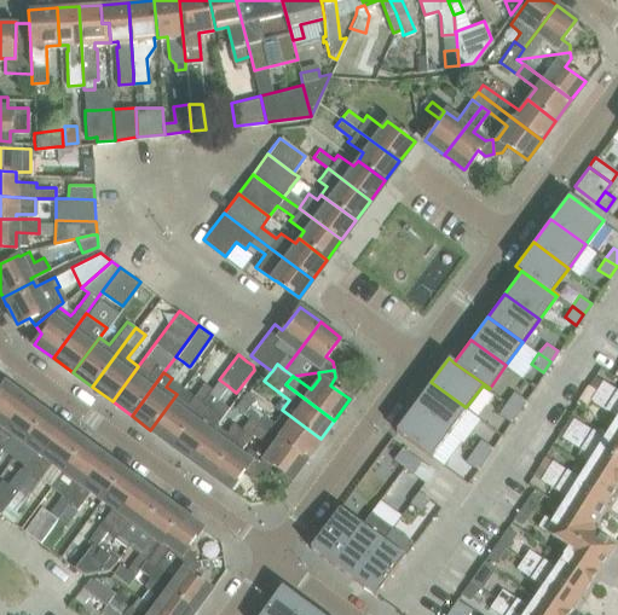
[(602,379),(595,389),(617,402),(617,389),(617,388),(616,389),(602,379)]
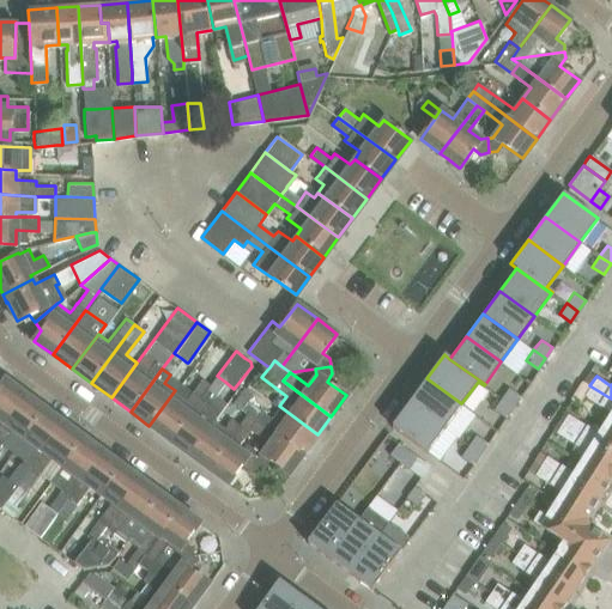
[(175,390),(149,426),(169,440),(207,389),(212,383),(203,377),(193,389),(192,389),(191,390),(186,399),(175,390)]
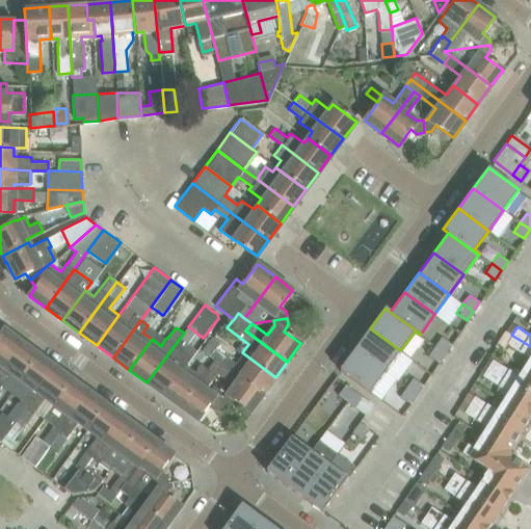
[(188,327),(180,338),(187,343),(194,333),(188,327)]
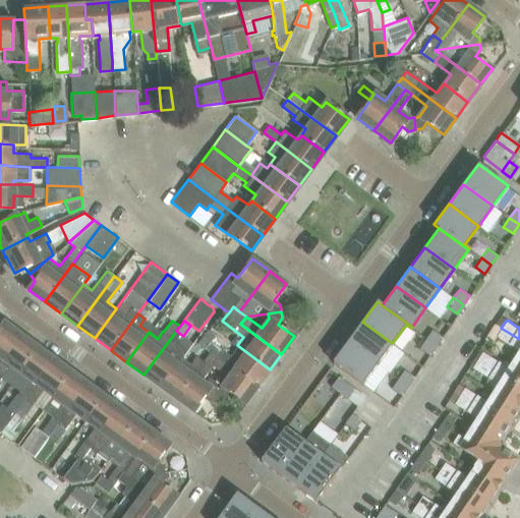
[(362,322),(348,342),(378,363),(392,343),(362,322)]
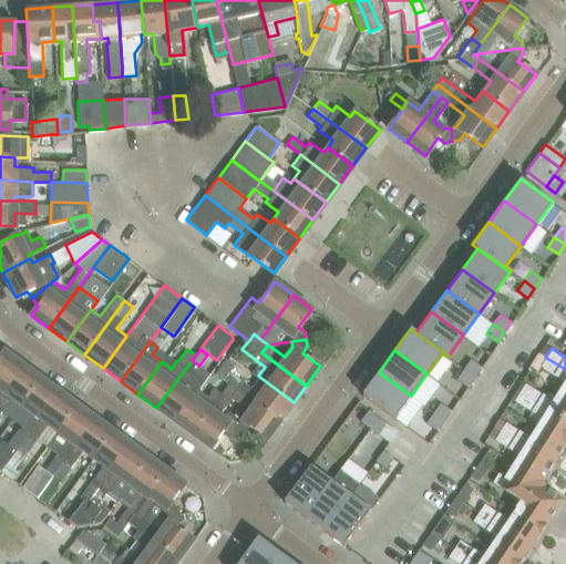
[(0,393),(22,363),(4,351),(0,357),(0,393)]
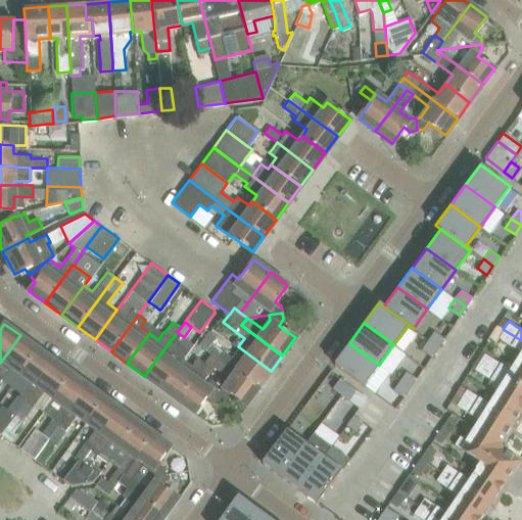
[(499,336),(503,329),(496,325),(485,342),(491,346),(499,336)]
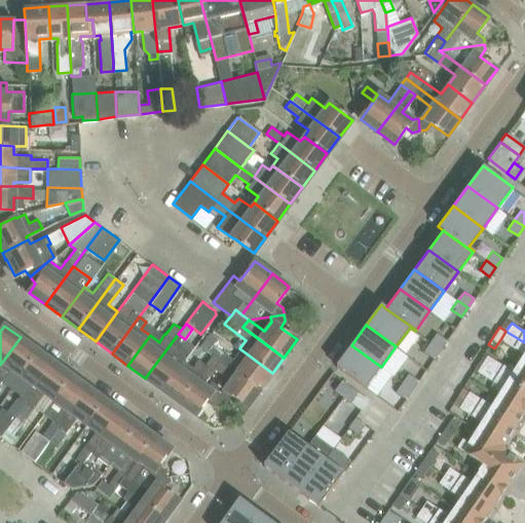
[(524,342),(505,331),(501,338),(514,345),(514,346),(524,353),(519,363),(518,364),(524,368),(524,342)]
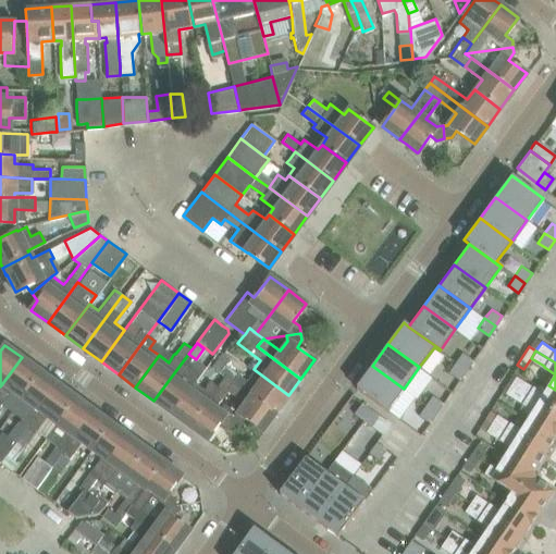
[(461,352),(455,361),(466,369),(472,359),(461,352)]
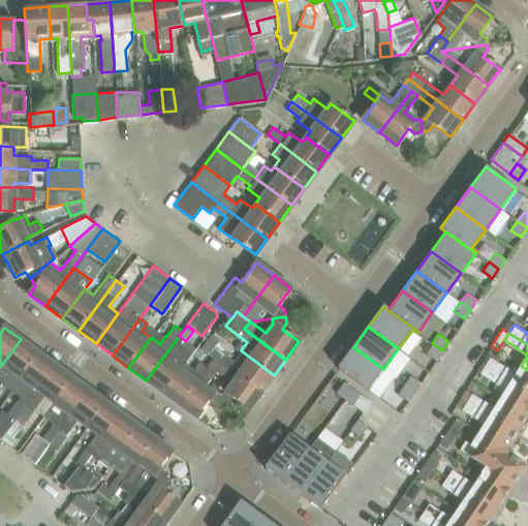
[(210,335),(200,348),(208,353),(213,345),(217,340),(211,335),(210,335)]
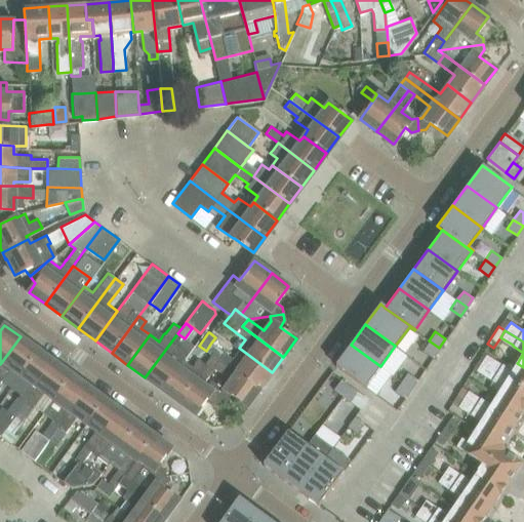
[(177,333),(145,377),(161,389),(183,359),(193,345),(185,338),(177,333)]
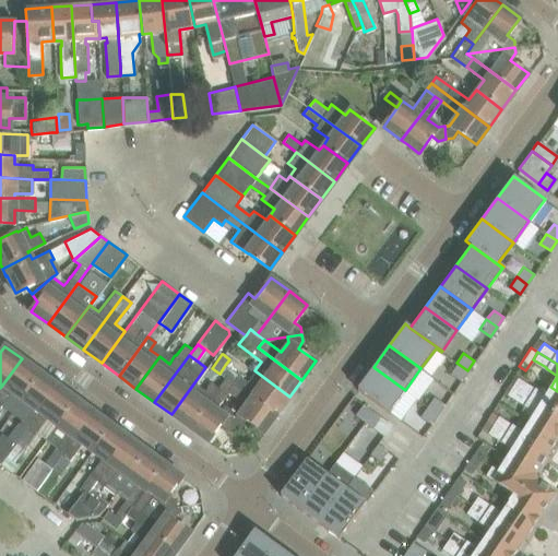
[(0,410),(0,406),(1,404),(11,392),(20,399),(39,371),(22,358),(0,388),(0,410)]
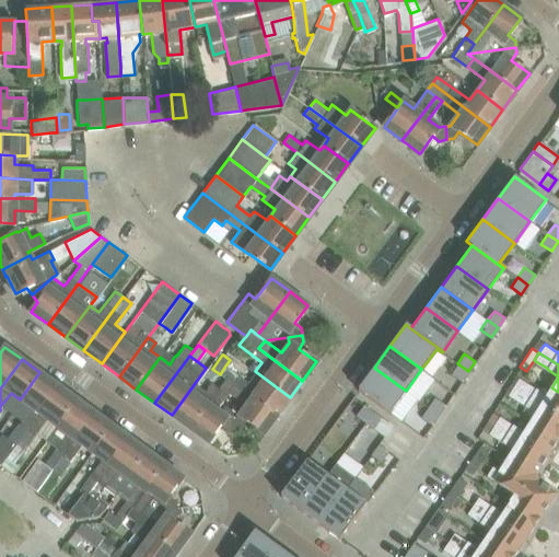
[(462,381),(468,371),(457,363),(451,373),(462,381)]
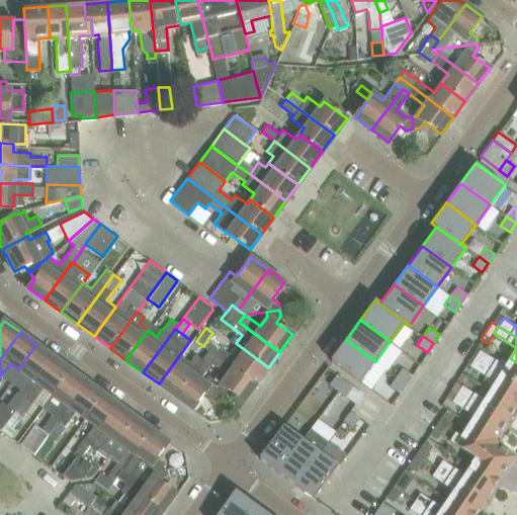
[(208,338),(203,346),(208,350),(216,355),(217,356),(255,385),(268,367),(236,343),(229,353),(208,338)]
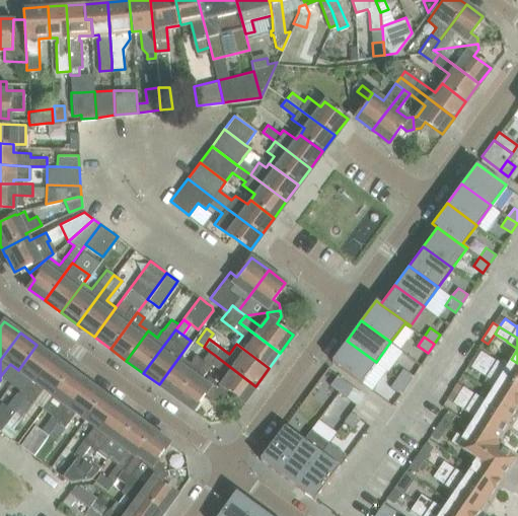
[(376,362),(347,341),(331,360),(361,382),(376,362)]
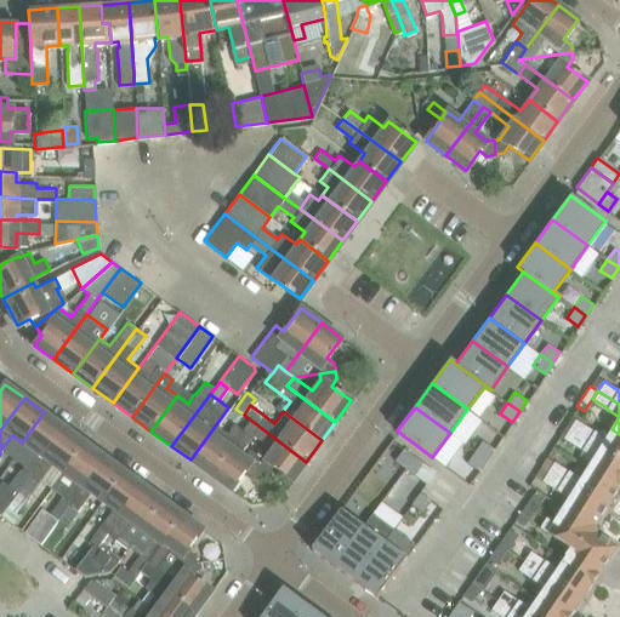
[(1,480),(0,483),(0,513),(12,497),(63,427),(44,412),(22,443),(34,451),(23,466),(21,469),(20,468),(7,485),(1,480)]
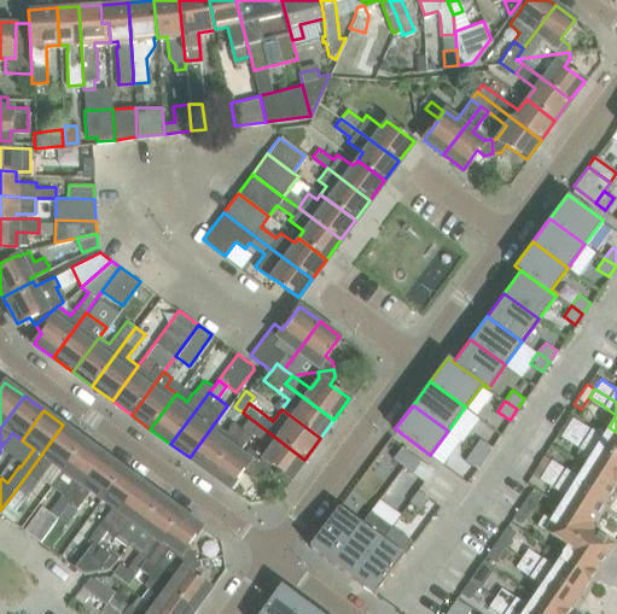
[(572,416),(566,426),(616,458),(616,432),(609,427),(604,436),(591,428),(572,416)]
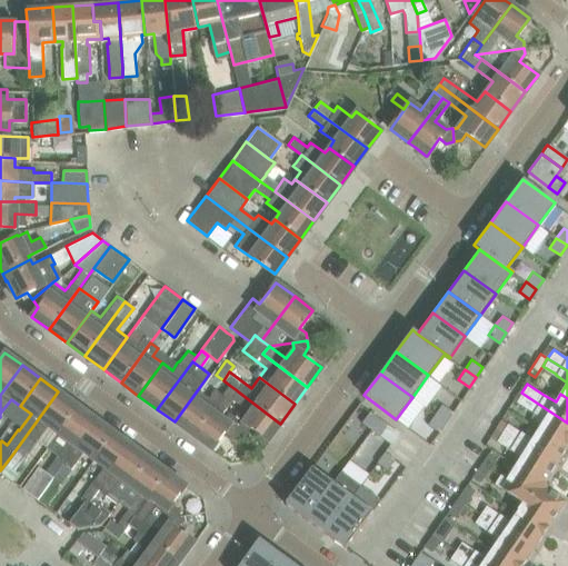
[(222,394),(192,435),(211,449),(225,430),(231,436),(237,435),(236,424),(233,413),(228,414),(223,420),(219,417),(231,399),(238,391),(237,390),(229,385),(222,394)]
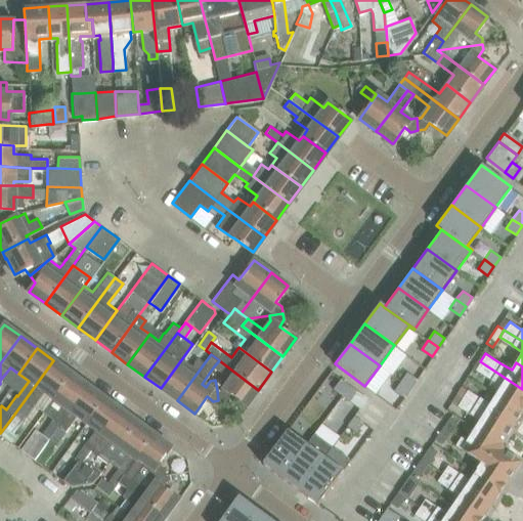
[(182,358),(161,388),(177,400),(205,362),(198,357),(191,365),(182,358)]
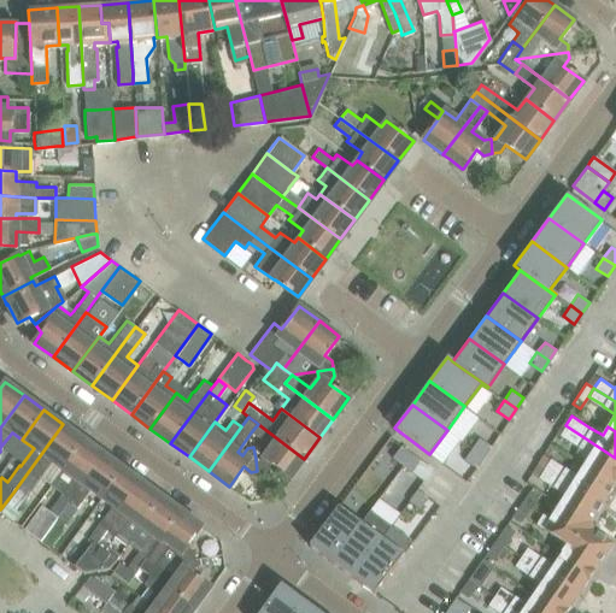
[(63,424),(12,494),(22,501),(40,477),(50,484),(62,467),(82,438),(63,424)]
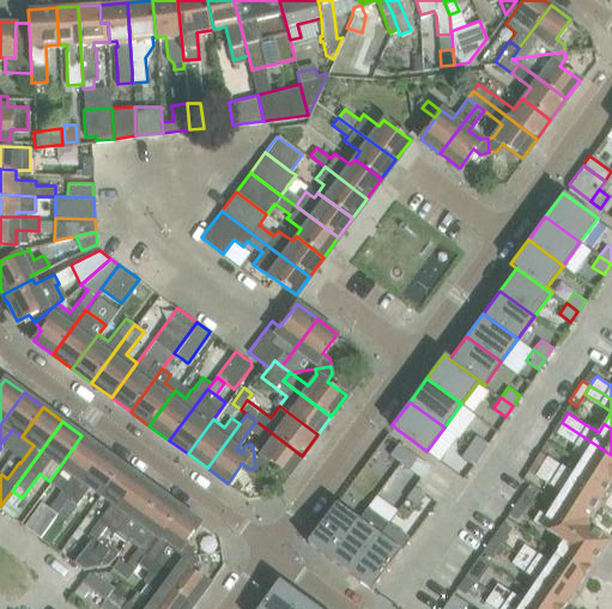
[(256,421),(249,430),(268,444),(260,455),(254,456),(255,468),(264,467),(268,460),(289,474),(302,456),(256,421)]
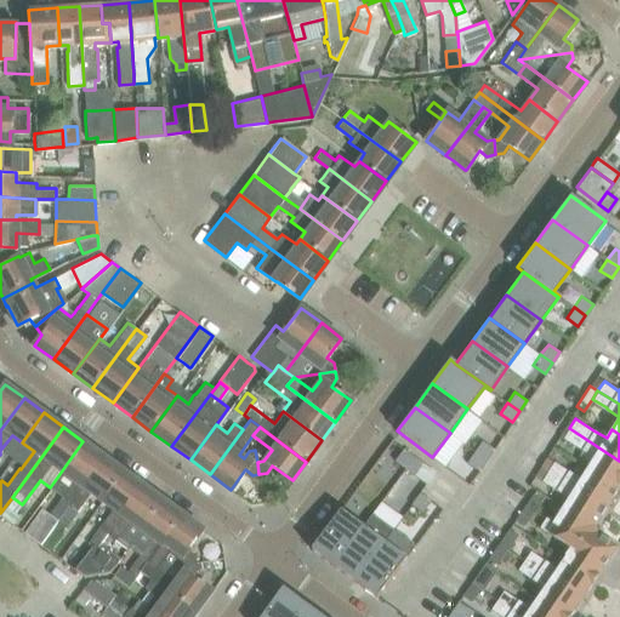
[(589,466),(619,485),(619,461),(569,428),(563,436),(582,449),(581,449),(595,457),(589,466)]
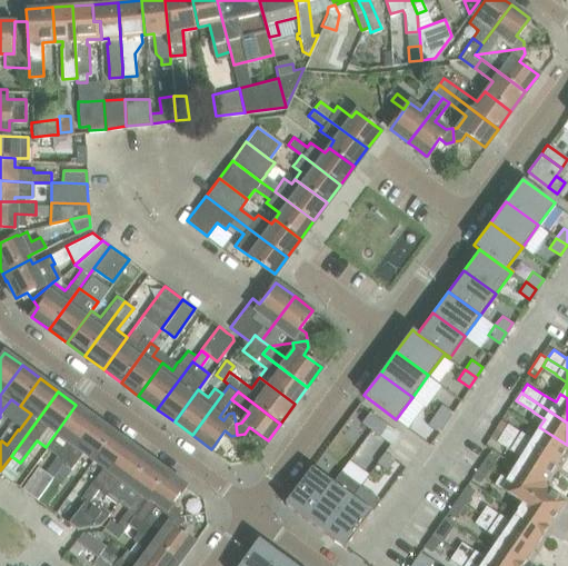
[(441,403),(435,413),(446,420),(452,410),(441,403)]
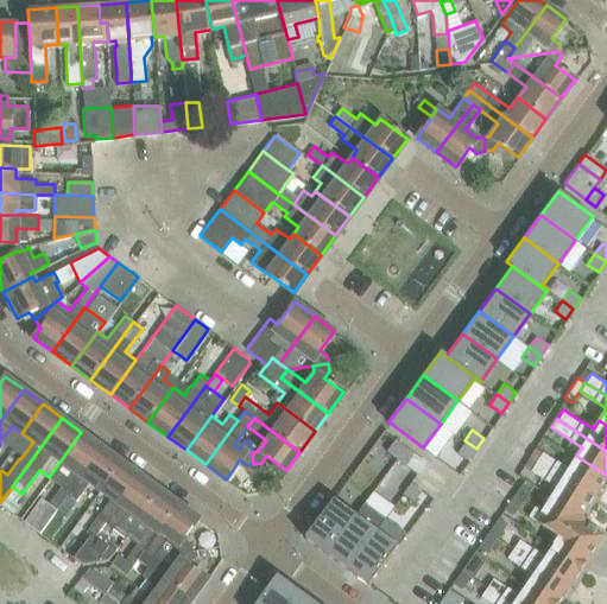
[(40,497),(23,521),(38,532),(56,508),(101,446),(81,432),(61,461),(49,477),(59,485),(48,502),(40,497)]
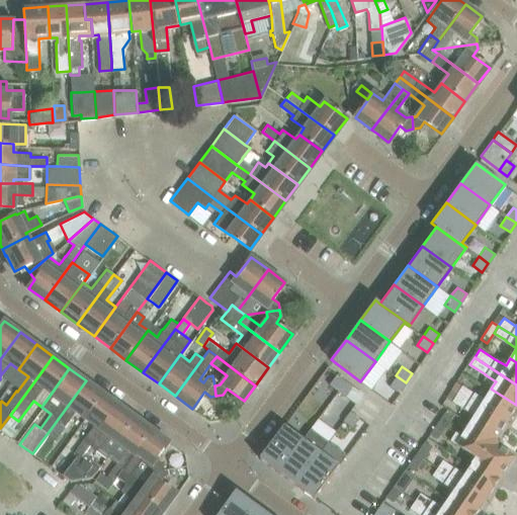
[(337,390),(345,379),(336,373),(329,383),(337,390)]
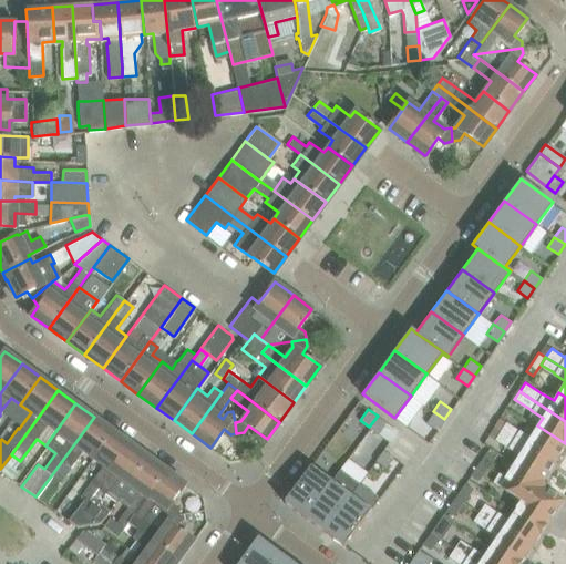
[(444,419),(433,411),(425,421),(436,429),(444,419)]
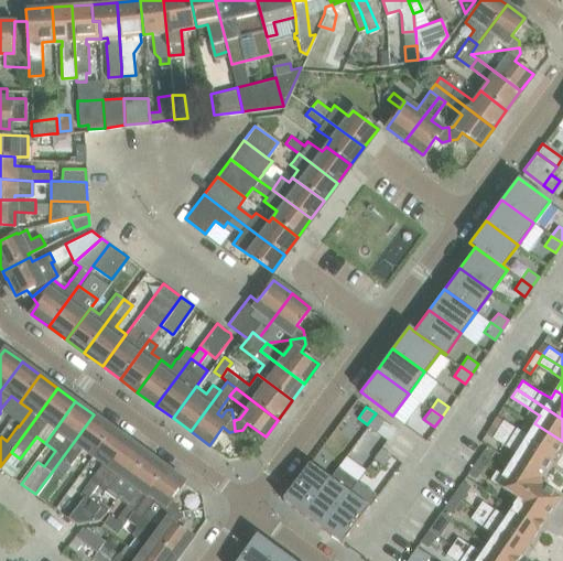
[(376,413),(367,424),(377,431),(385,421),(376,413)]
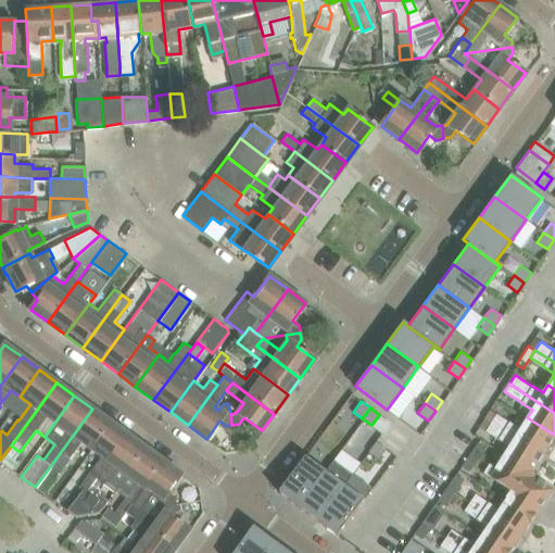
[(92,409),(51,465),(59,470),(80,441),(90,449),(110,422),(92,409)]
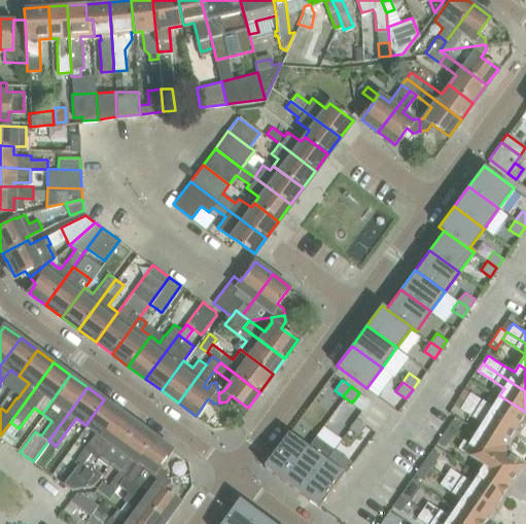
[(462,387),(457,396),(464,400),(469,392),(462,387)]
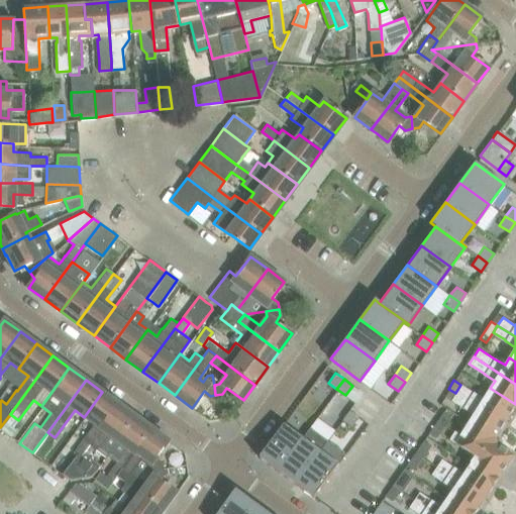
[(455,393),(503,423),(514,405),(515,404),(490,388),(490,390),(484,398),(473,392),(460,385),(455,393)]
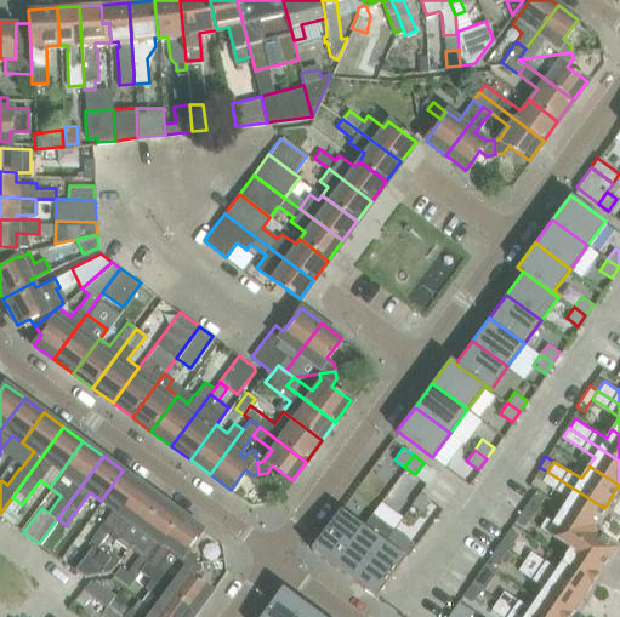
[(534,474),(542,479),(547,472),(539,467),(534,474)]
